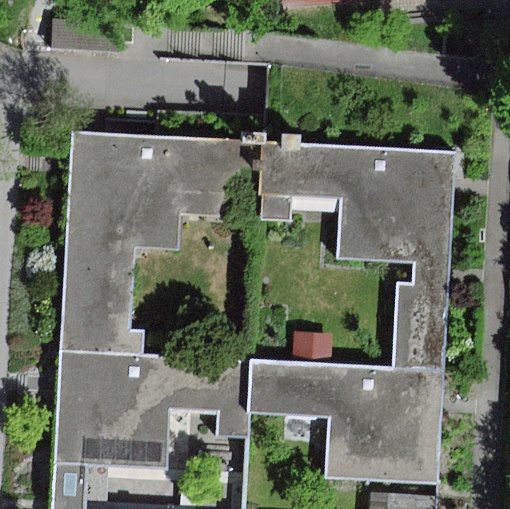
[(257,191),(261,140),(70,130),(68,163),(58,349),(140,354),(142,327),(128,327),(133,244),(175,246),(176,212),(256,217),(257,191)]
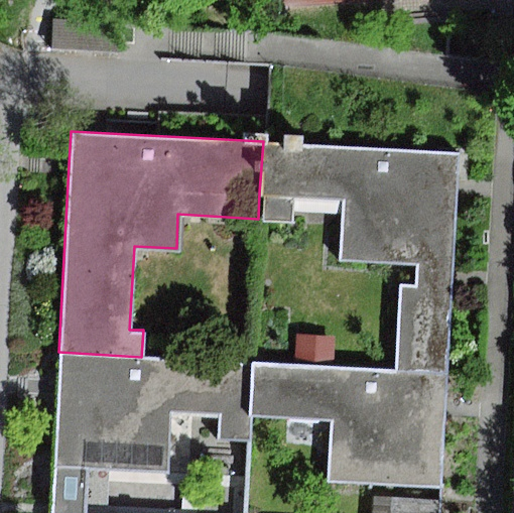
[(458,152),(263,141),(259,193),(343,198),(341,224),(340,257),(415,261),(414,283),(399,282),(394,371),(445,374),(456,183),(458,152)]
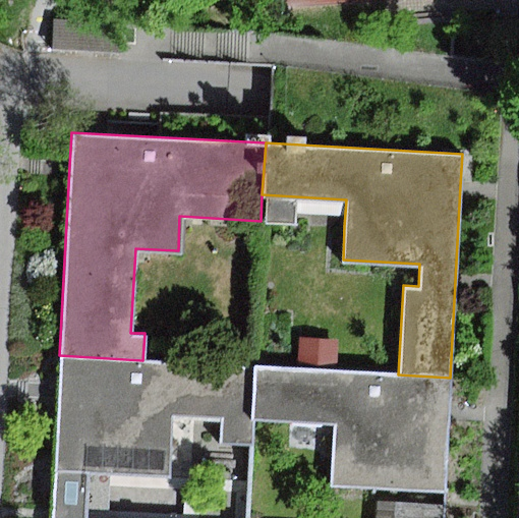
[(346,199),(262,194),(261,221),(344,226),(346,199)]
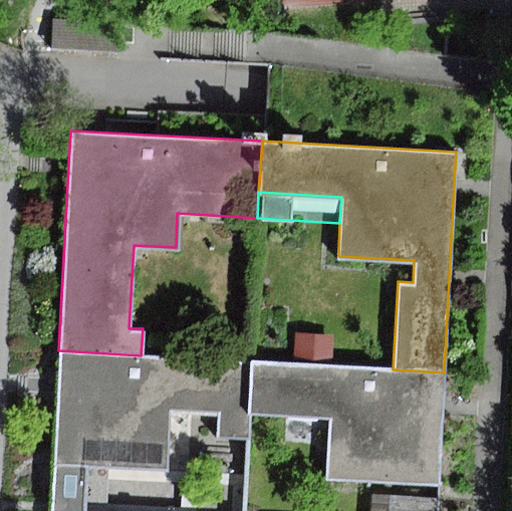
[(293,332),(292,364),(330,366),(331,333),(293,332)]
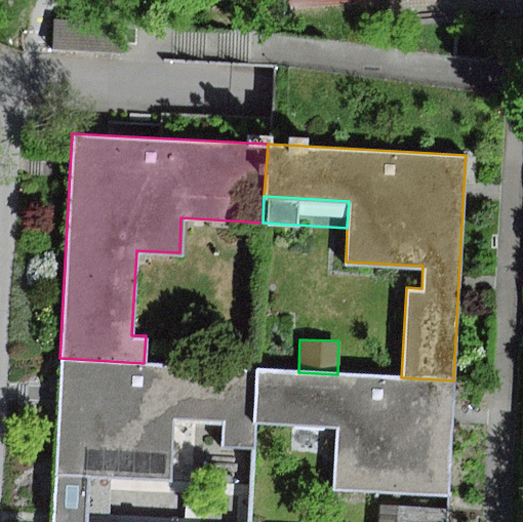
[(249,422),(252,369),(144,363),(59,358),(57,396),(50,521),(88,521),(90,477),(170,481),(173,418),(224,422),(223,440),(248,442),(249,422)]
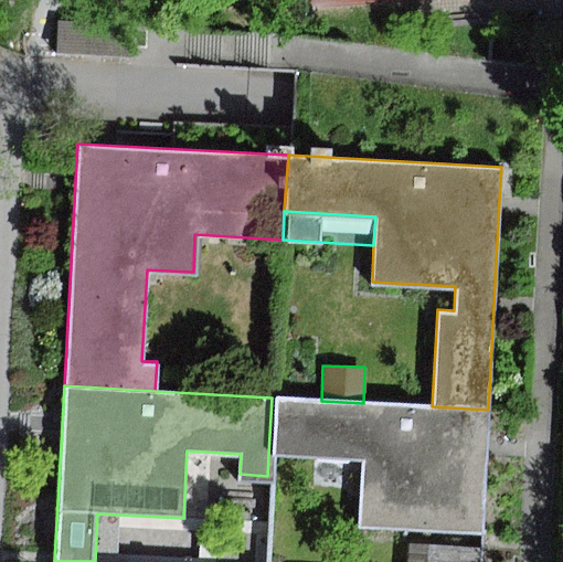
[(321,401),(272,398),(268,454),(362,459),(359,526),(481,532),(486,443),(488,410),(432,406),(363,403),(321,401)]
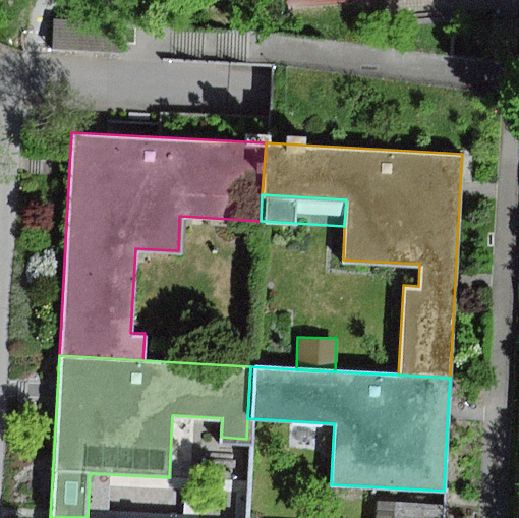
[(442,517),(443,503),(376,500),(373,517),(442,517)]
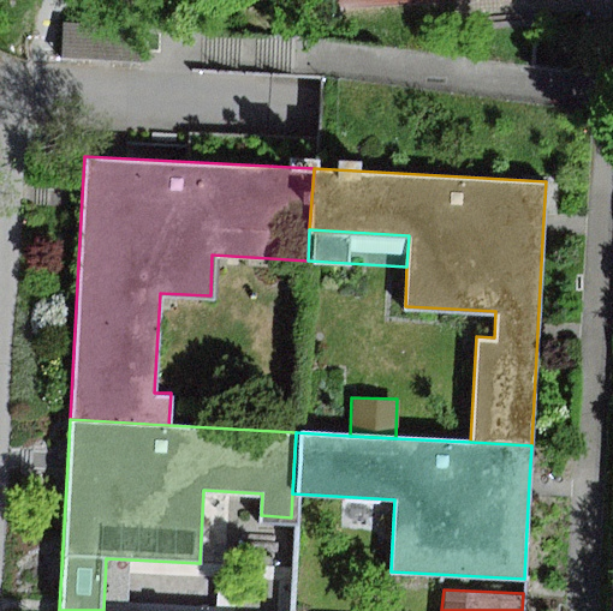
All buildings are outlined.
